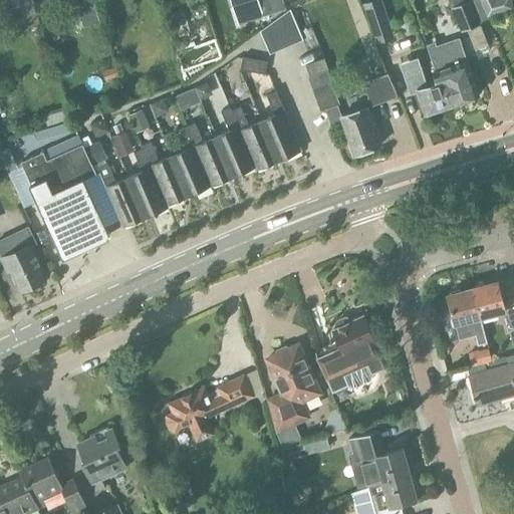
[(11,0),(13,7),(21,4),(25,20),(36,16),(31,1),(32,1),(31,0),(11,0)]
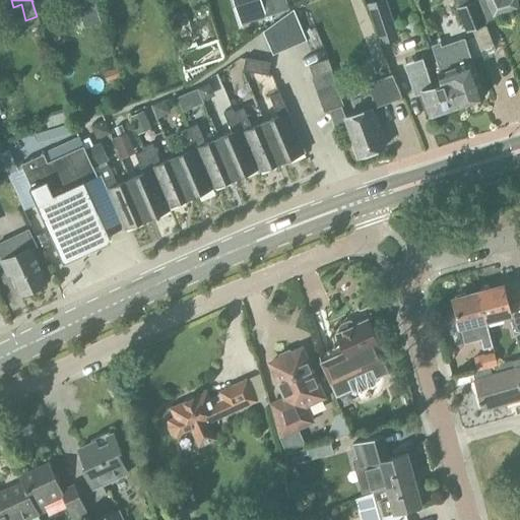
[(88,0),(77,0),(85,28),(96,25),(88,0)]
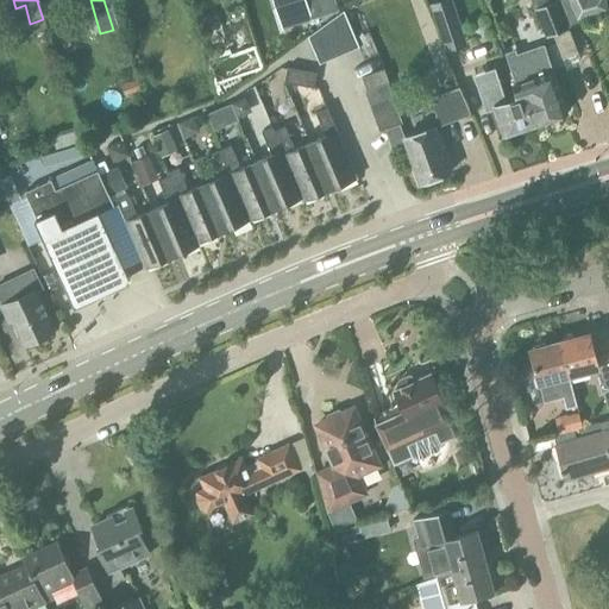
[(303,0),(305,0),(277,8),(283,27),(325,14),(320,0),(303,0)]
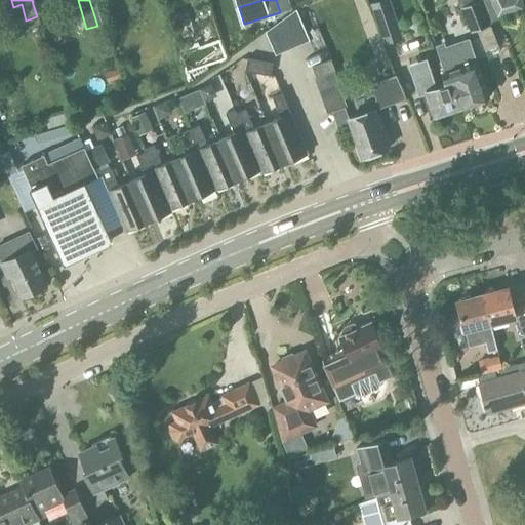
[(390,0),(379,0),(371,3),(376,22),(395,15),(390,0)]
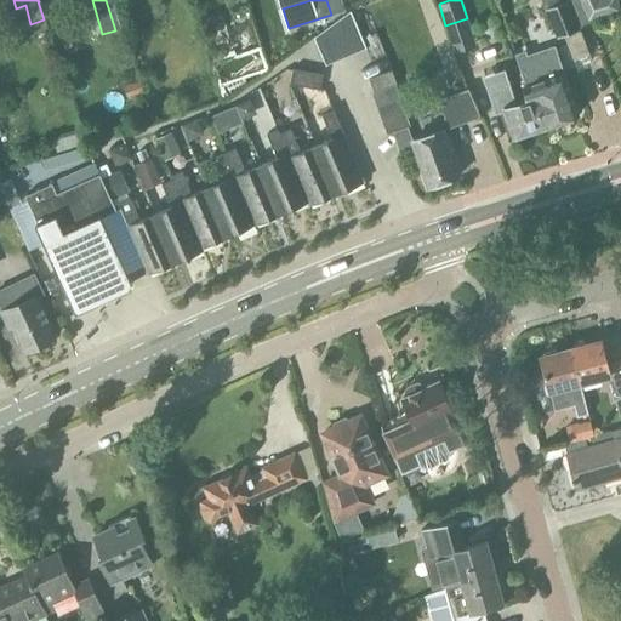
[(590,20),(592,18),(620,7),(620,3),(619,0),(590,0),(584,3),(590,20)]
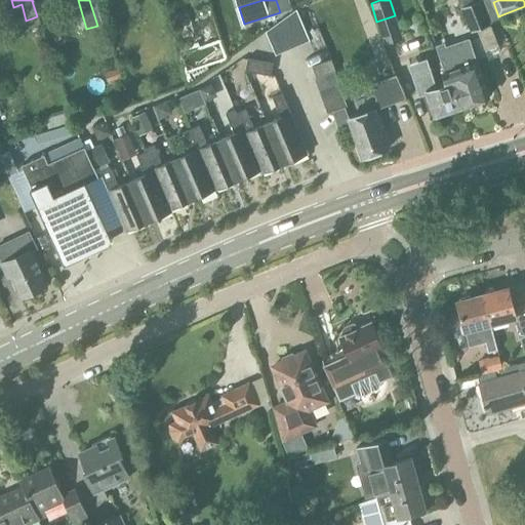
[(462,9),(473,33),(493,25),(483,1),(462,9)]
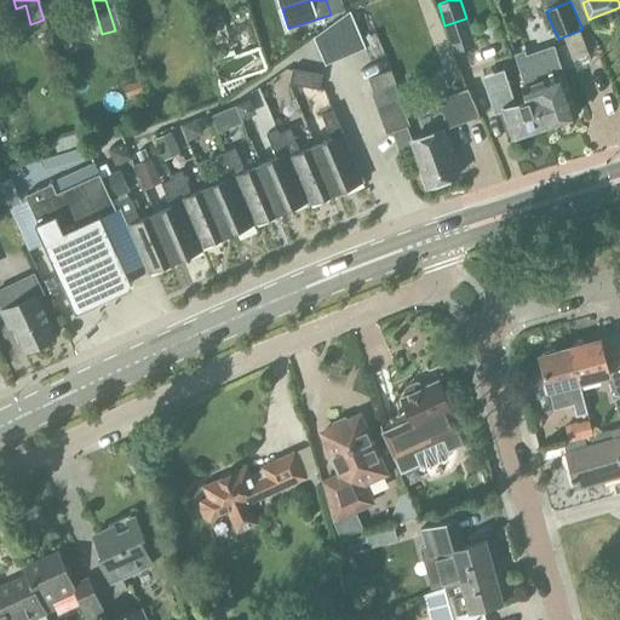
[(352,53),(366,49),(363,44),(351,10),(338,19),(352,53)]
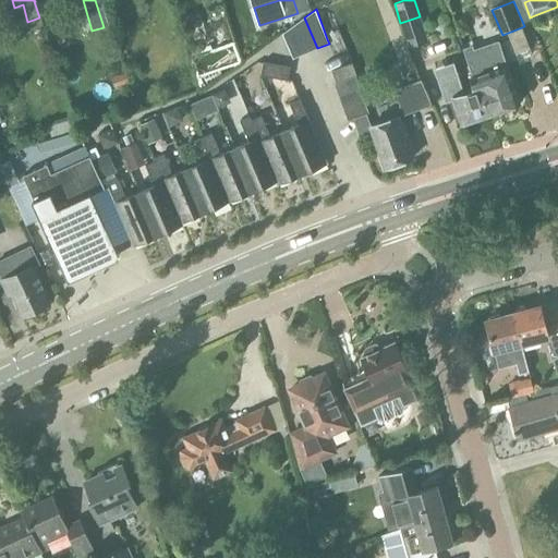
[(305,53),(317,48),(304,17),(293,25),(305,53)]
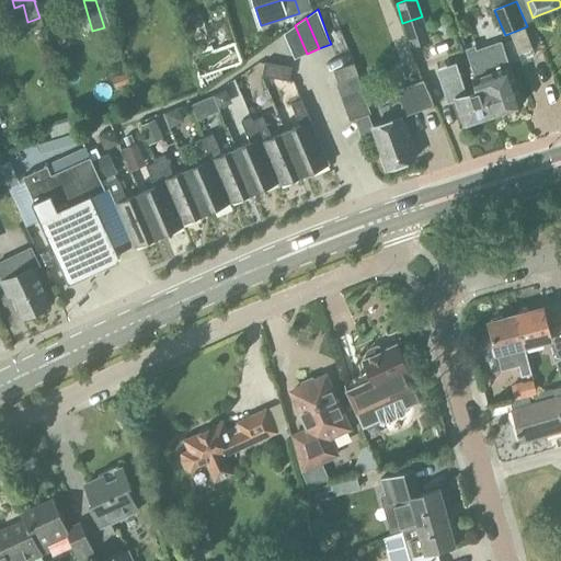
[(295,59),(307,54),(295,25),(284,33),(295,59)]
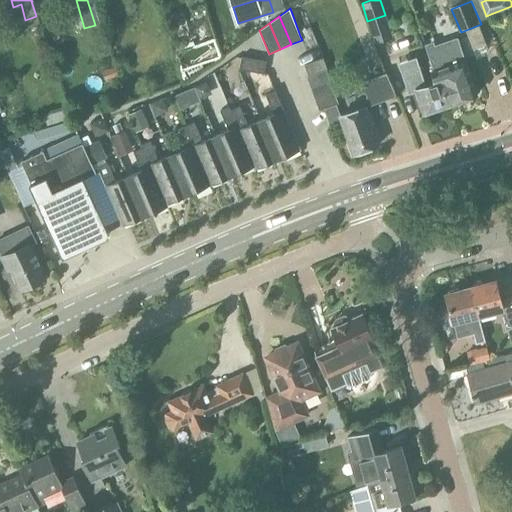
[(435,41),(425,44),(436,82),(438,85),(443,84),(450,103),(476,94),(458,38),(437,46),(435,41)]
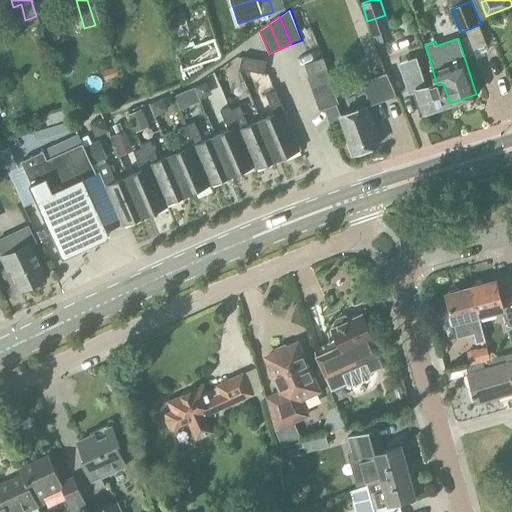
[(241,56),(239,69),(264,73),(266,61),(241,56)]
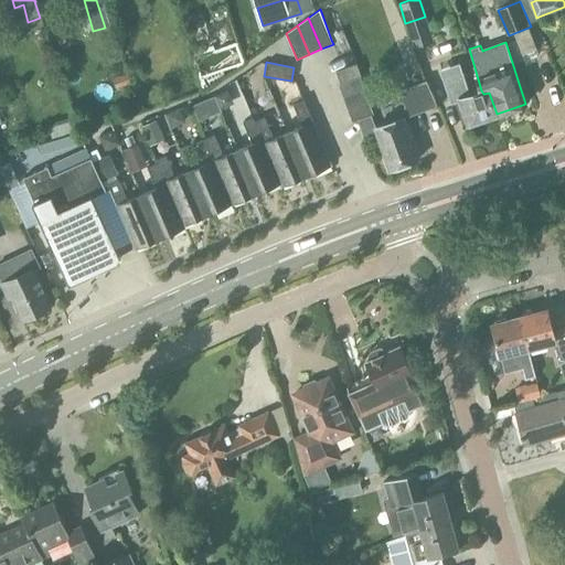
[(356,63),(336,71),(340,84),(361,76),(356,63)]
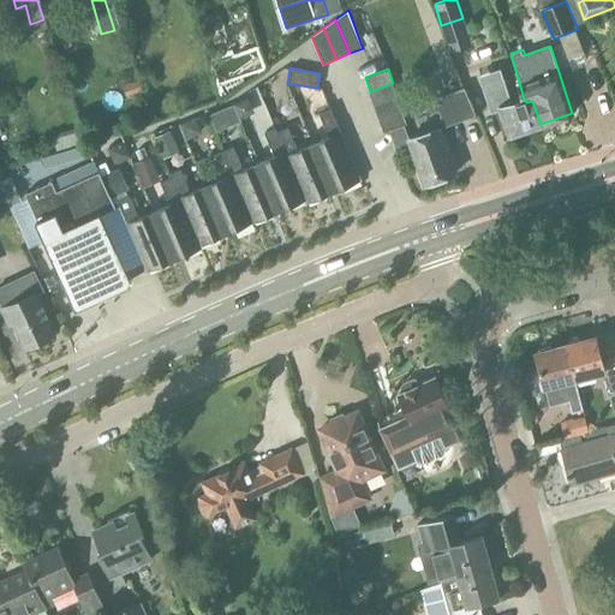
[(502,69),(481,76),(493,113),(500,111),(507,135),(521,130),(526,132),(535,130),(537,125),(541,124),(532,101),(526,102),(524,99),(513,102),(502,69)]
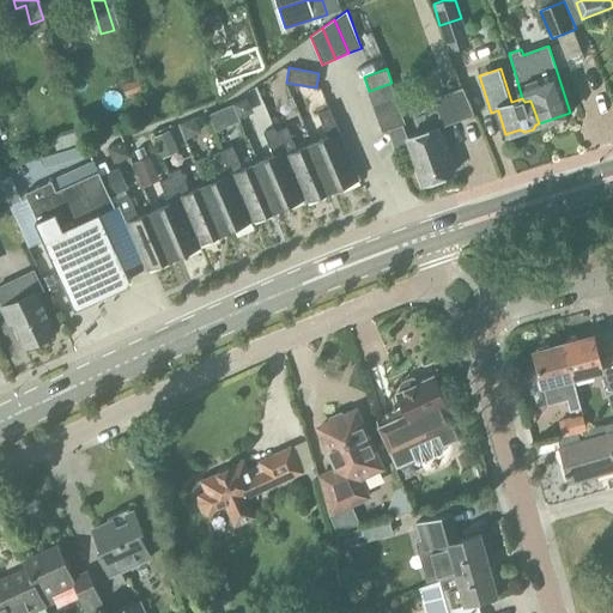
[(123,84),(126,95),(141,89),(139,80),(123,84)]
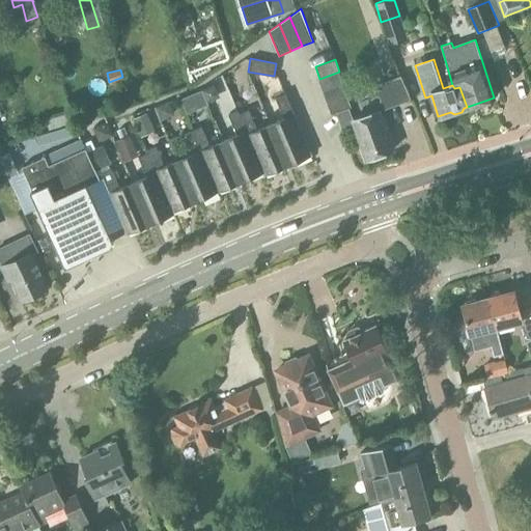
[(403,80),(378,89),(373,76),(355,82),(360,96),(378,90),(384,109),(411,100),(403,80)]
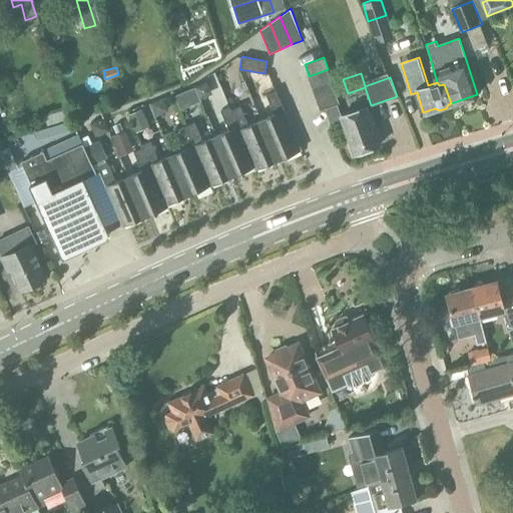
[(262,120),(279,159),(301,149),(276,90),(266,95),(275,114),(262,120)]
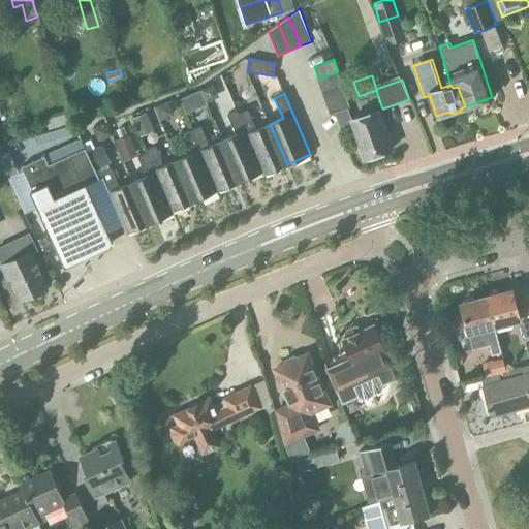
[(287,164),(270,124),(256,129),(247,110),(239,113),(237,111),(263,174),(287,164)]
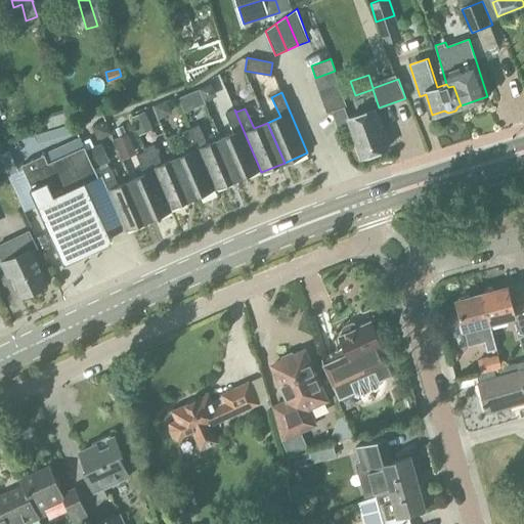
[(375,108),(348,119),(361,158),(375,153),(378,155),(384,153),(385,149),(388,147),(375,108)]
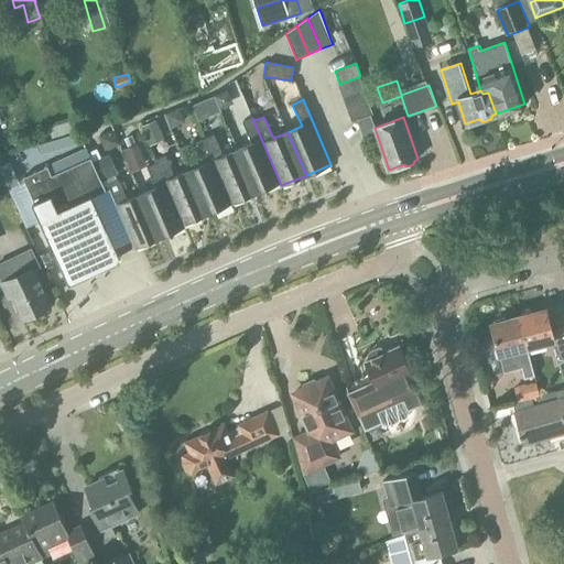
[(281,186),(281,185),(252,118),(242,122),(251,143),(237,149),(256,193),(280,183),(281,186)]
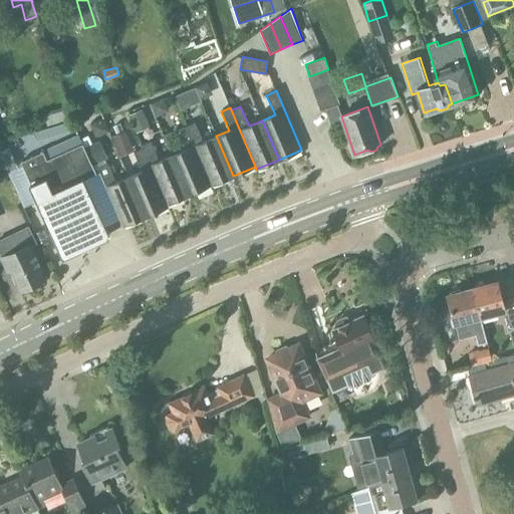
[(142,108),(129,114),(133,122),(137,133),(151,126),(147,116),(142,108)]
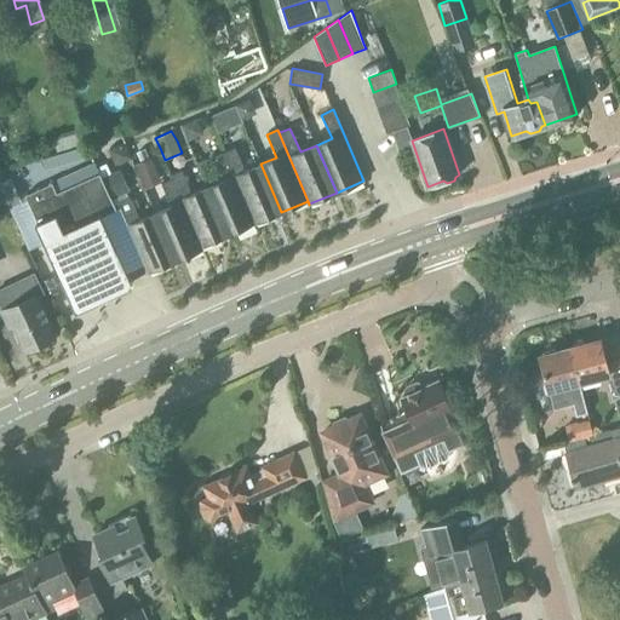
[(61,177),(85,165),(76,147),(52,159),(61,177)]
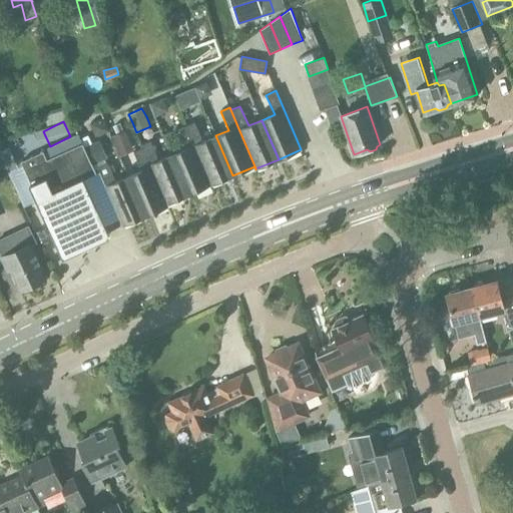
[(232,175),(215,135),(202,141),(194,121),(185,125),(210,184),(232,175)]
